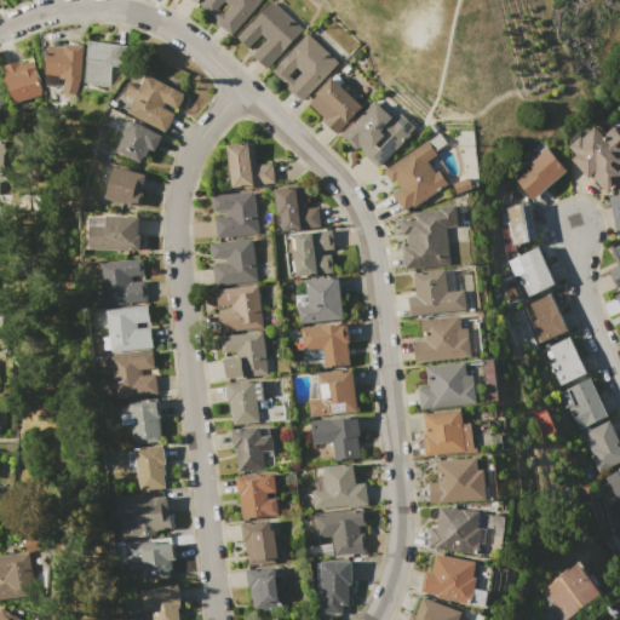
[(201,5),(205,0),(259,0),(230,35),(216,23),(219,21),(201,5)]
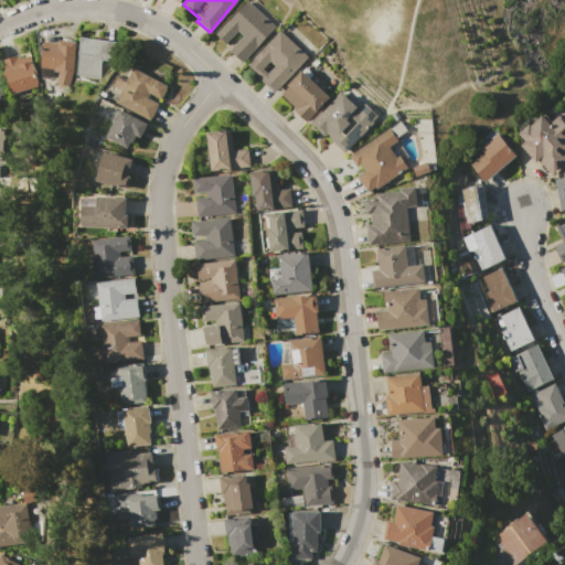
[(216,34),(248,0),(276,25),(241,61),(230,51),(244,36),(238,31),(225,43),(216,34)]
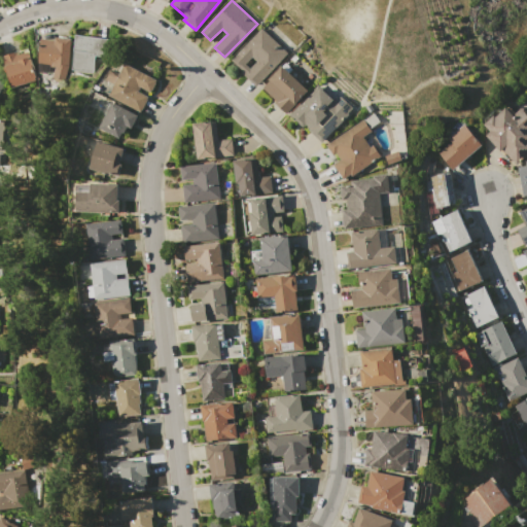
[(232,61),(261,28),(287,53),(255,86),(244,76),(246,74),(232,61)]
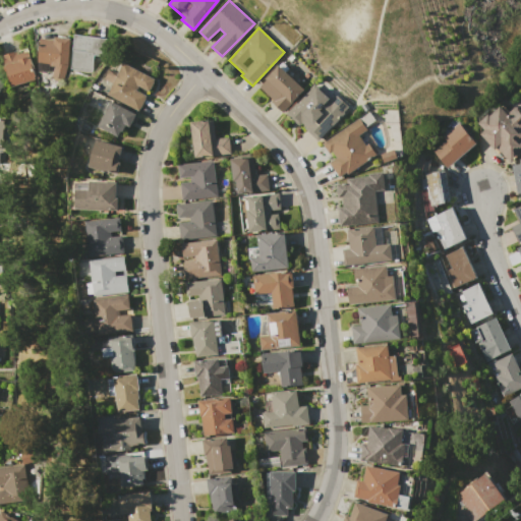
[(75,35),(106,39),(104,57),(93,55),(91,72),(70,69),(75,35)]
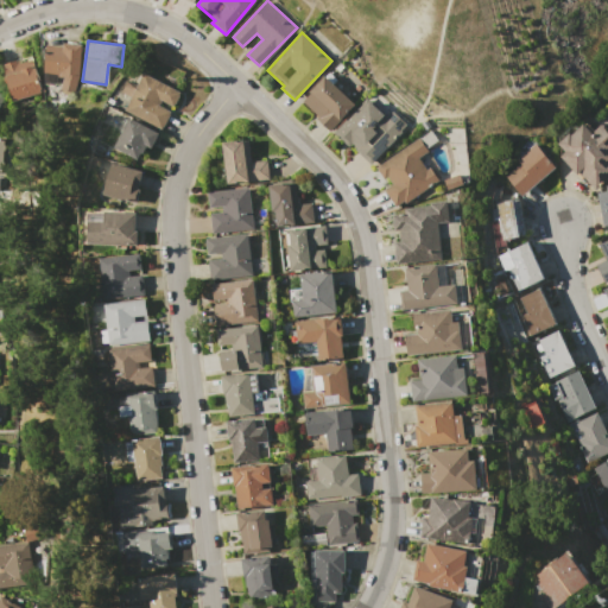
[(48,45),(63,46),(63,44),(82,45),(78,83),(56,82),(57,75),(45,74),(48,45)]
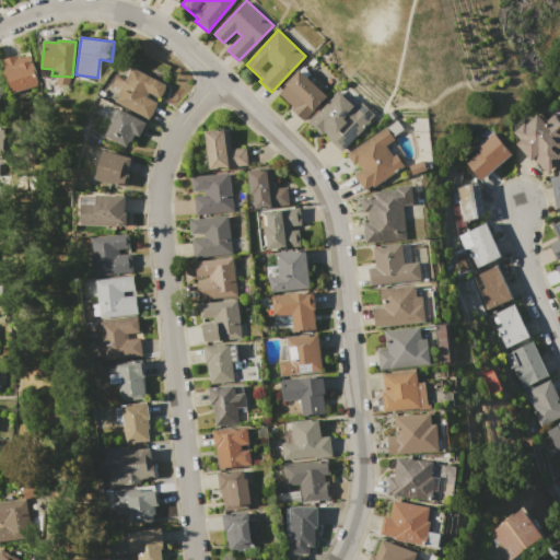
[(2,60),(30,51),(38,81),(37,86),(30,88),(31,90),(23,92),(23,90),(12,93),(7,77),(6,78),(3,71),(6,70),(2,60)]
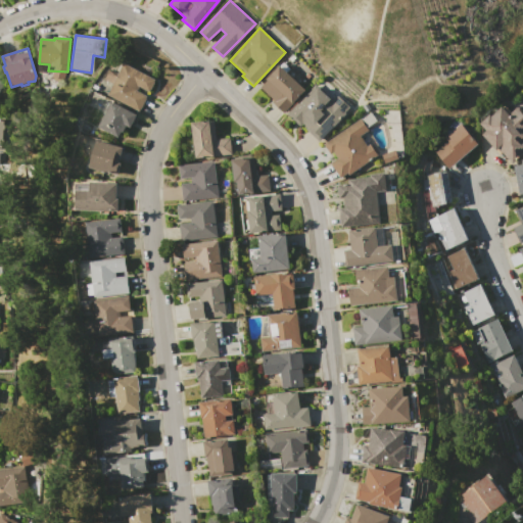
[(107,95),(124,63),(156,80),(149,92),(138,87),(136,91),(147,96),(140,111),(107,95)]
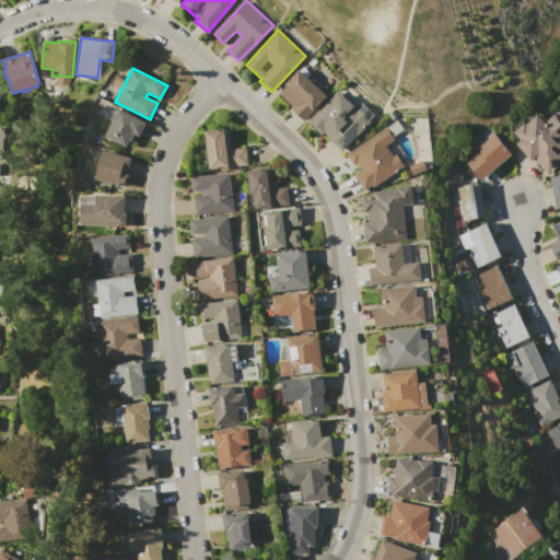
[(279,93),(286,85),(284,84),(300,69),(327,95),(303,119),(292,108),(293,107),(279,93)]
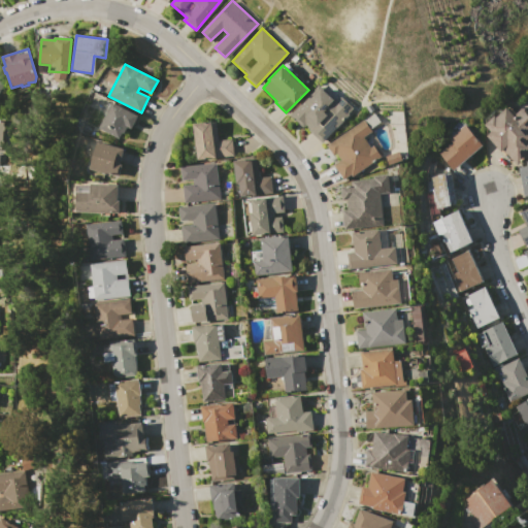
[(290,114),(319,84),(336,100),(340,96),(353,107),(341,119),(343,121),(323,142),(304,125),(302,127),(290,114)]
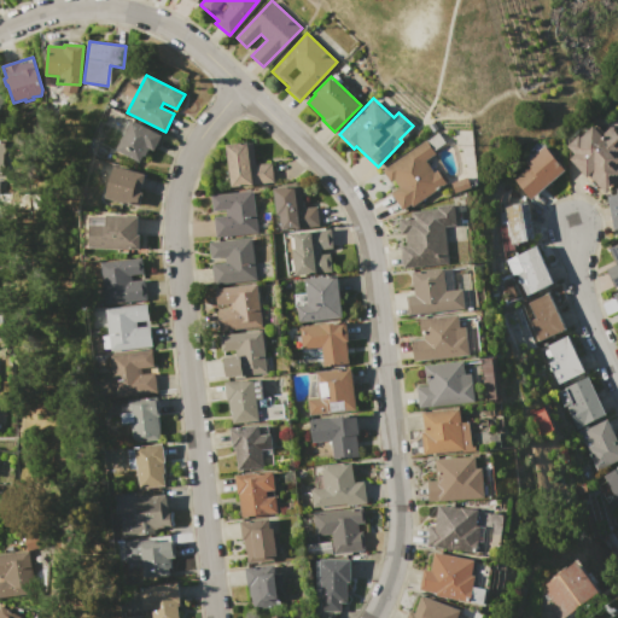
[(116,150),(132,120),(161,135),(152,151),(149,150),(146,156),(144,155),(139,162),(116,150)]
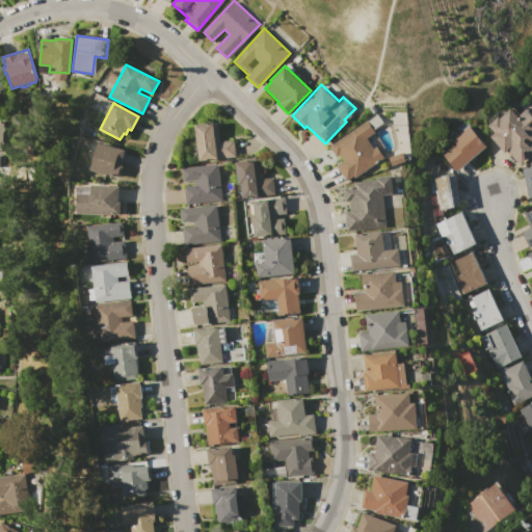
[(488,125),(499,115),(500,117),(512,106),(520,115),(527,109),(531,114),(531,156),(522,165),(507,149),(504,152),(489,136),(494,132),(488,125)]
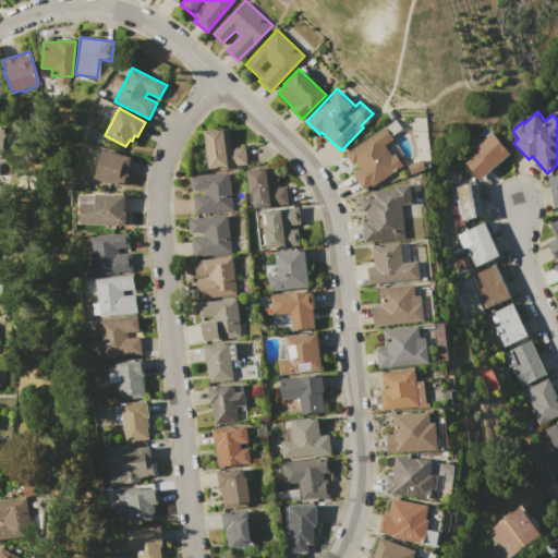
[(346,153),(385,126),(393,138),(385,145),(391,156),(396,154),(402,165),(364,191),(353,174),(361,169),(356,162),(353,165),(346,153)]
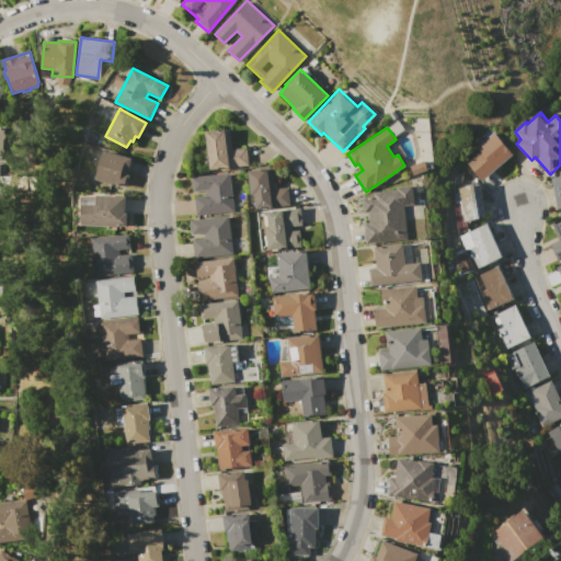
[(205,132),(230,129),(231,149),(247,148),(248,165),(209,169),(205,132)]
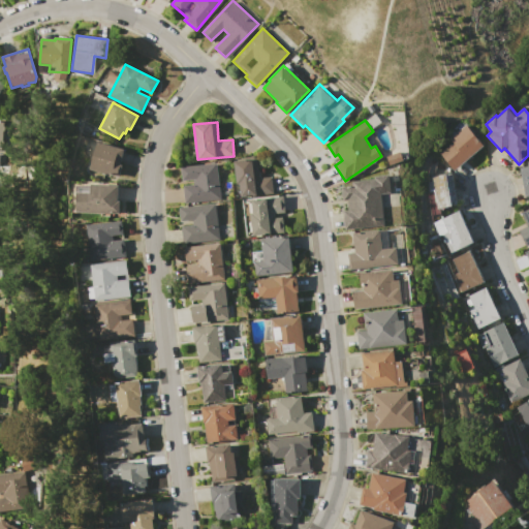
[(440,154),(453,143),(449,138),(465,124),(483,145),(454,169),(440,154)]
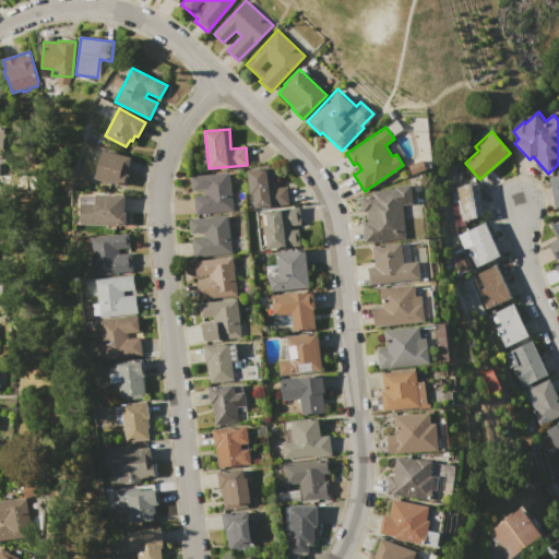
[(95,178),(103,150),(131,158),(127,173),(129,174),(125,187),(95,178)]
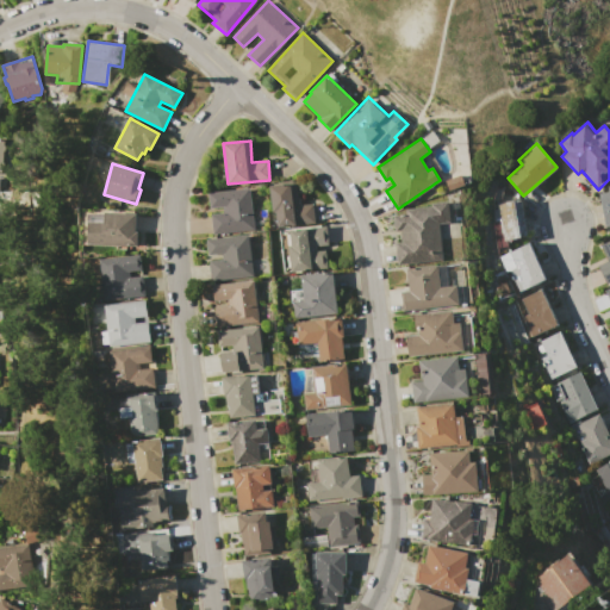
[(271,186),(296,182),(297,197),(299,197),(300,205),(313,203),(316,223),(275,228),(271,186)]
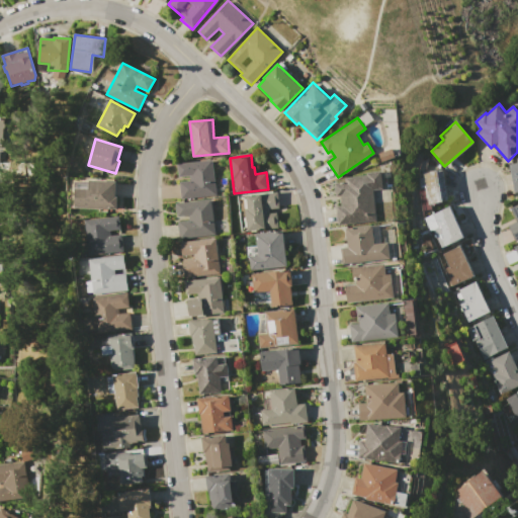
[(517,161),(509,163),(513,190),(517,189),(517,156),(517,158),(517,161)]
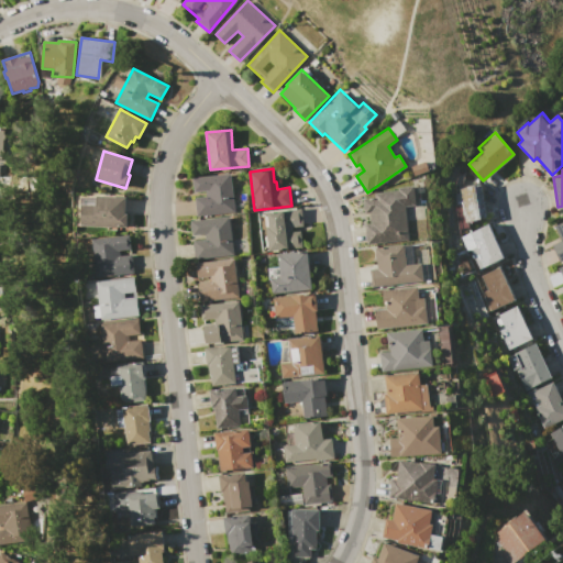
[(192,177),(230,174),(233,212),(196,216),(195,198),(207,197),(206,191),(194,192),(192,177)]
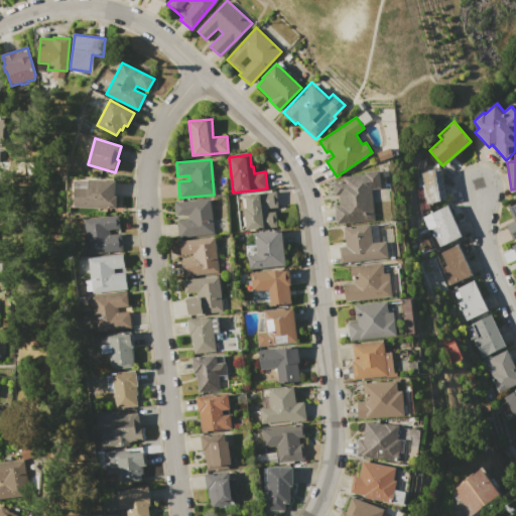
[(415,177),(421,176),(420,171),(439,168),(444,202),(428,204),(429,208),(419,210),(415,177)]
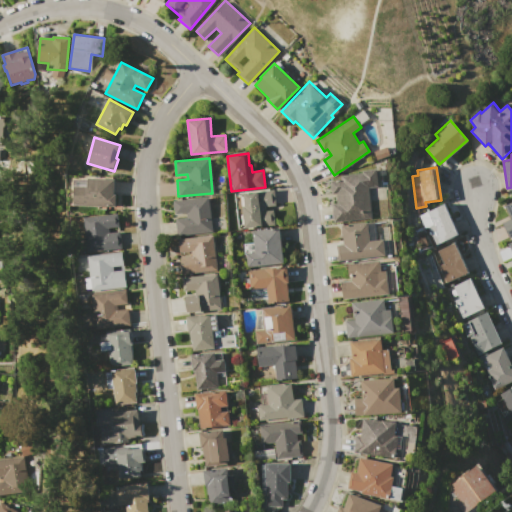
[(329,181),(340,180),(339,176),(362,173),(362,171),(376,169),(378,186),(369,187),(372,217),(334,221),(332,204),(337,203),(336,194),(331,194),(329,181)]
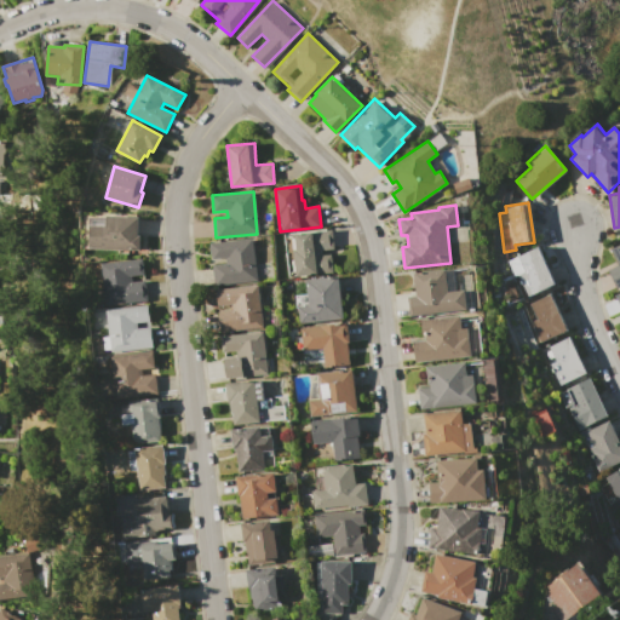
[(91,224),(105,225),(105,216),(138,217),(138,235),(139,235),(138,250),(90,247),(91,224)]
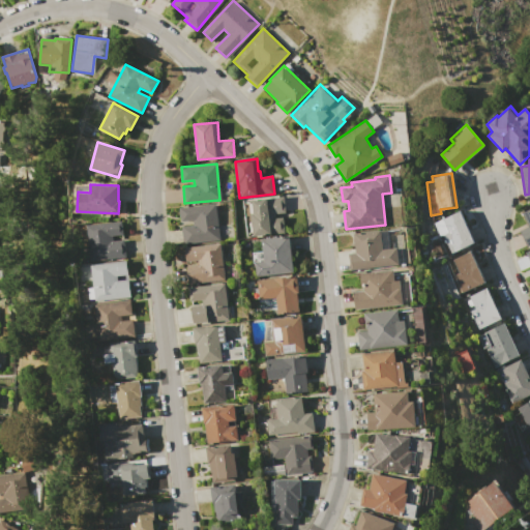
[(252,200),(284,197),(285,213),(274,214),(275,217),(283,217),(285,233),(252,236),(249,213),(254,213),(252,200)]
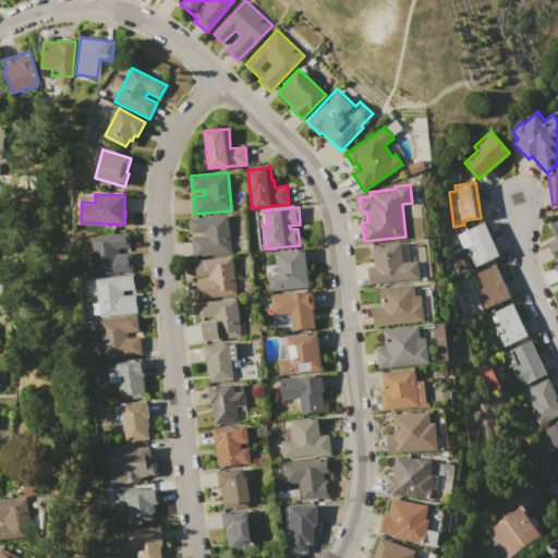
[(189,219),(227,215),(231,253),(193,257),(191,239),(203,238),(203,232),(191,233),(189,219)]
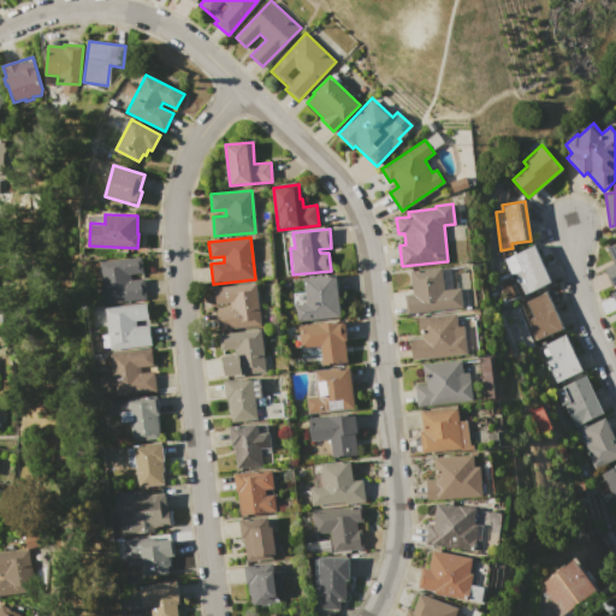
[(608,247),(615,242),(615,286),(614,288),(604,267),(615,262),(608,247)]
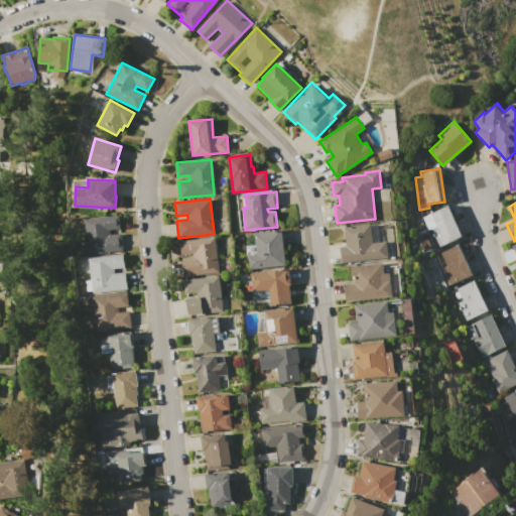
[(421,218),(446,206),(462,236),(438,247),(430,229),(427,231),(421,218)]
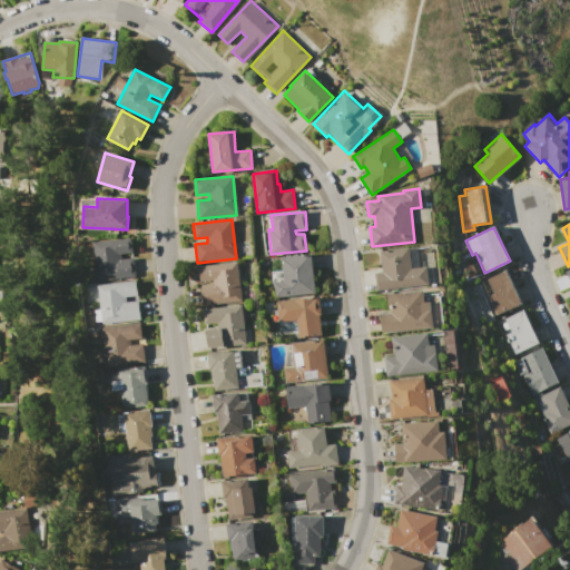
[(92,242),(130,237),(131,252),(120,253),(120,258),(131,257),(134,276),(96,279),(92,242)]
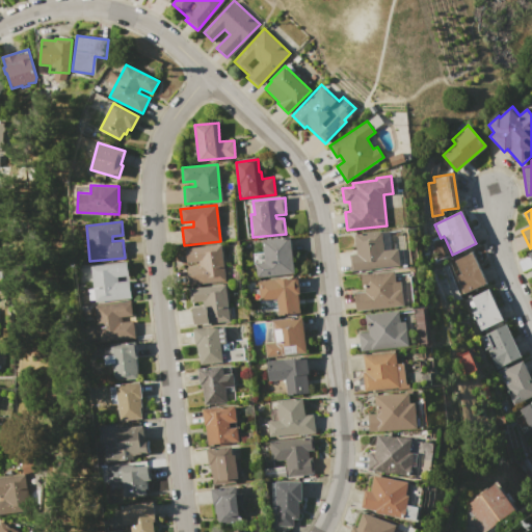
[(354,235),(381,232),(383,250),(399,248),(401,266),(350,271),(349,256),(356,255),(354,235)]
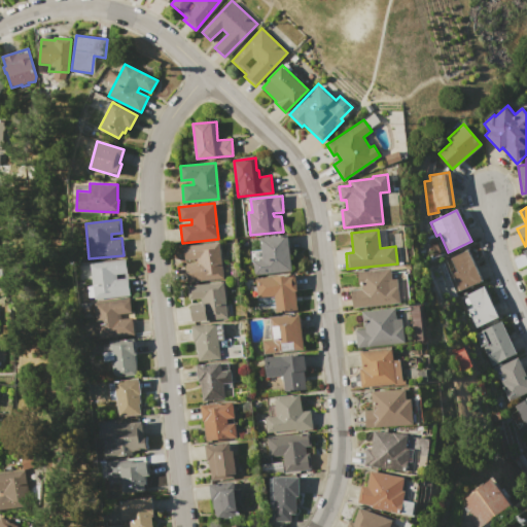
[(259,237),(287,235),(290,271),(253,275),(252,261),(251,262),(250,251),(260,250),(259,237)]
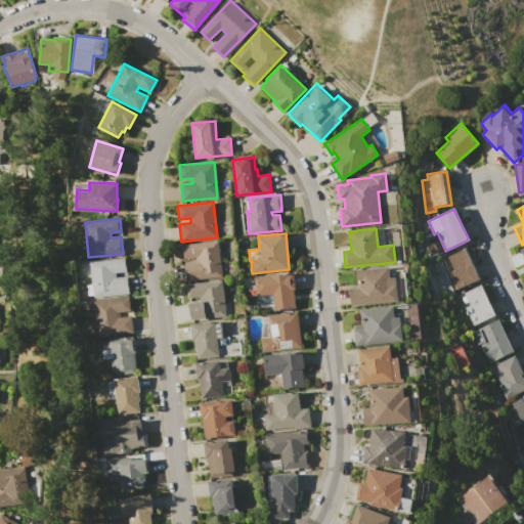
[(182,245),(218,242),(221,276),(186,280),(184,263),(195,262),(195,257),(183,258),(182,245)]
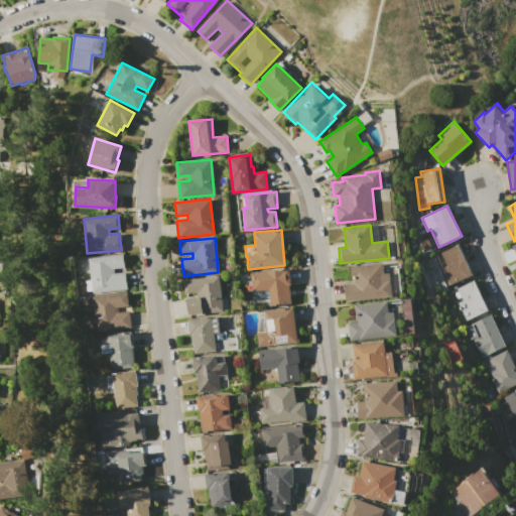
[(440,253),(458,245),(472,274),(449,284),(442,268),(446,266),(440,253)]
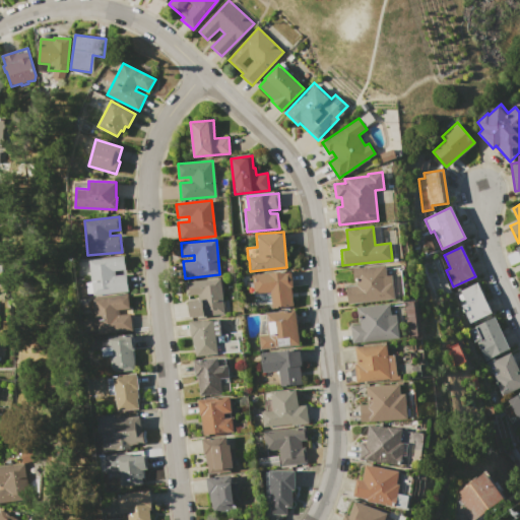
[(89,260),(123,256),(127,291),(93,295),(89,260)]
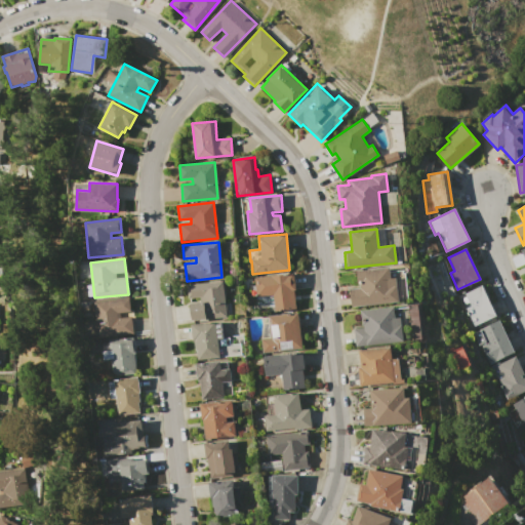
[(357,271),(390,268),(391,271),(403,270),(403,274),(405,273),(408,300),(351,307),(350,289),(360,288),(359,285),(358,286),(357,271)]
